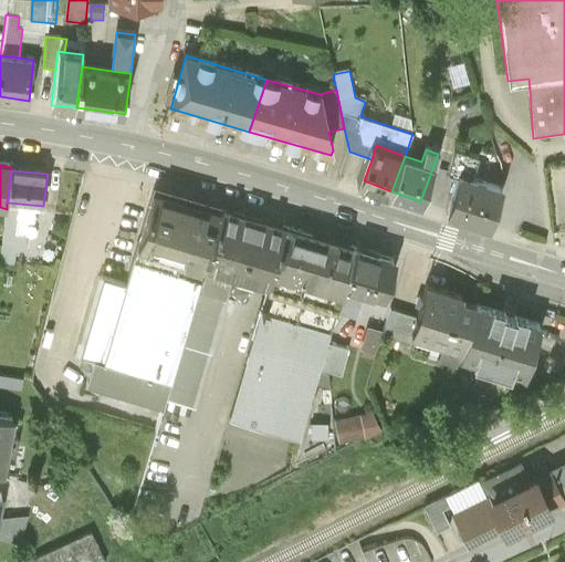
[(459,176),(449,212),(491,225),(501,188),(459,176)]
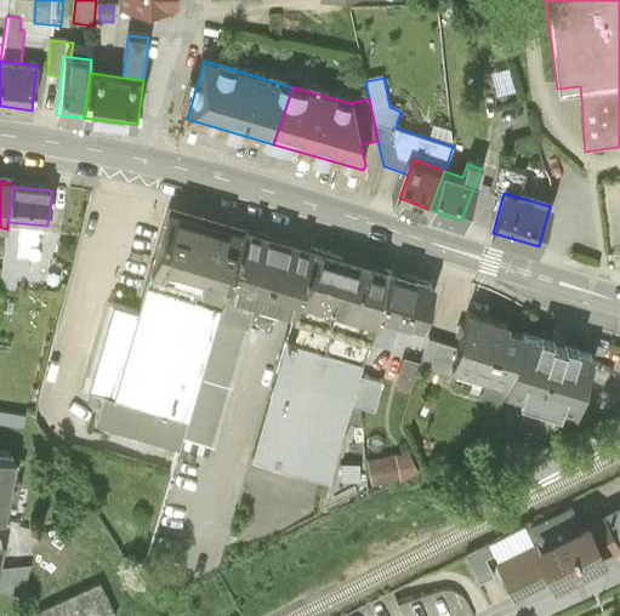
[(169,216),(151,272),(138,315),(113,308),(89,393),(104,398),(97,426),(178,451),(182,440),(219,321),(227,294),(243,237),(169,216)]
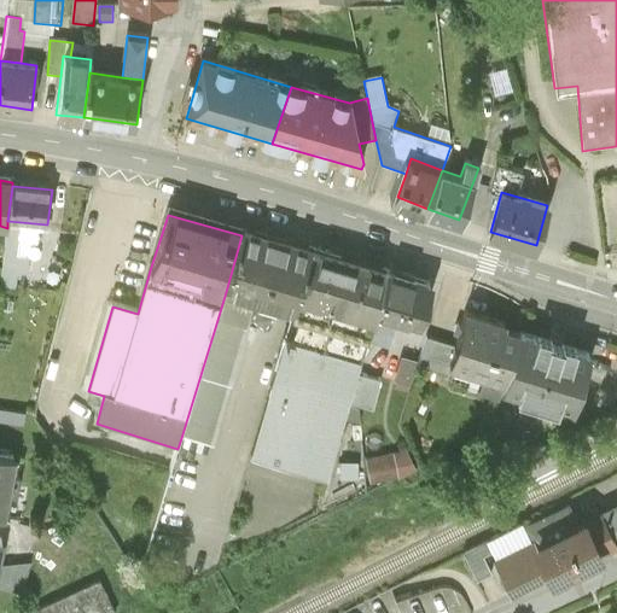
[(295,314),(312,256),(242,235),(226,292),(217,320),(248,330),(256,301),(295,314)]
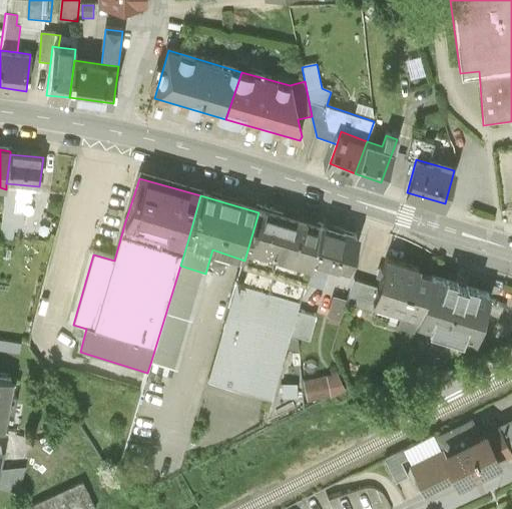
[(260,208),(259,212),(244,261),(209,380),(270,397),(288,336),(295,311),(320,226),(260,208)]
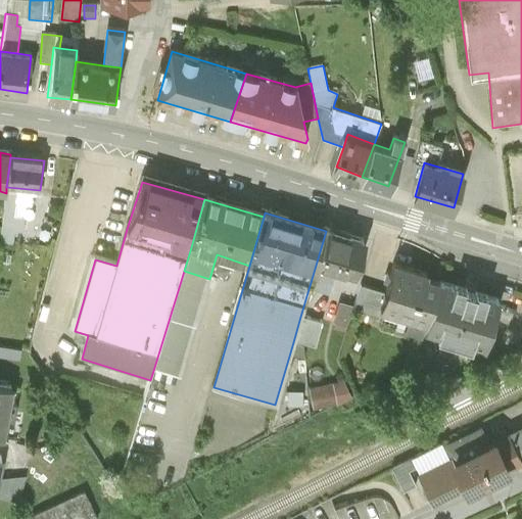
[(365,242),(326,231),(312,282),(328,288),(333,267),(356,274),(365,242)]
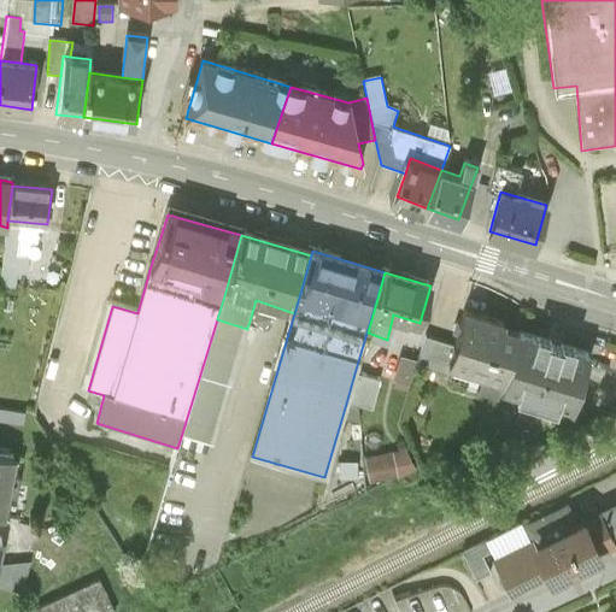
[(456,365),(504,381),(518,334),(503,329),(505,324),(465,312),(456,346),(450,364),(456,365)]
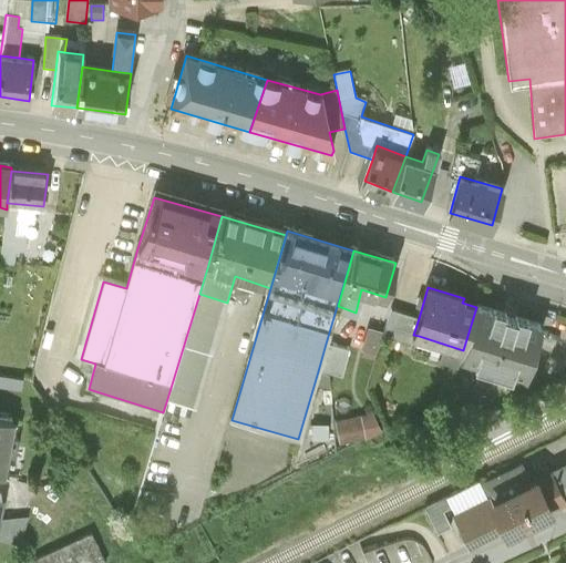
[(196,411),(227,303),(199,294),(166,402),(196,411)]
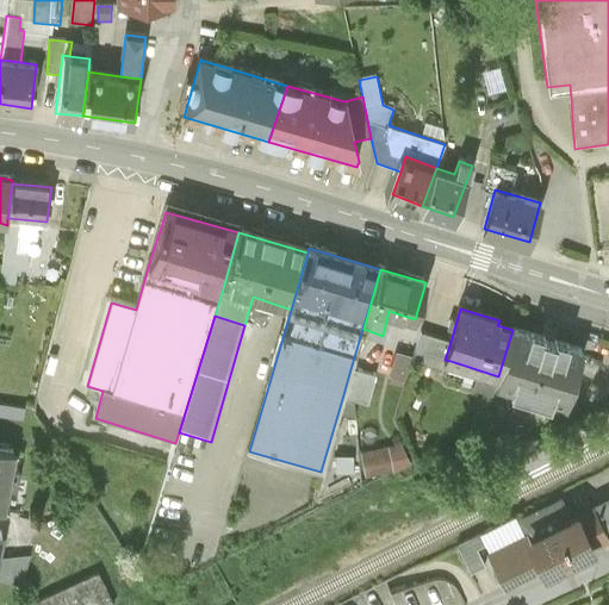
[(529,335),(513,330),(498,376),(496,386),(566,407),(583,351),(566,347),(569,341),(532,329),(529,335)]
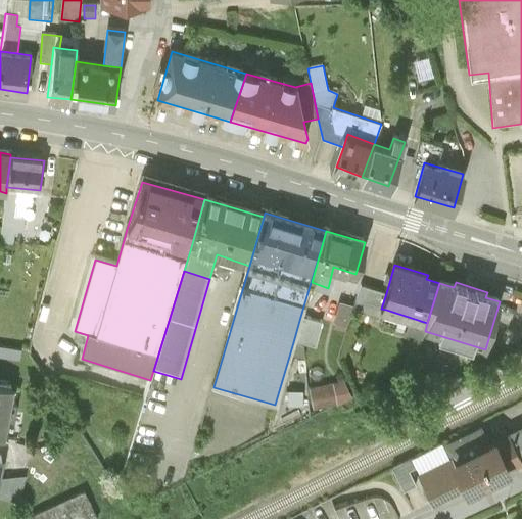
[(386,310),(381,309),(386,293),(362,285),(353,312),(382,321),(386,310)]
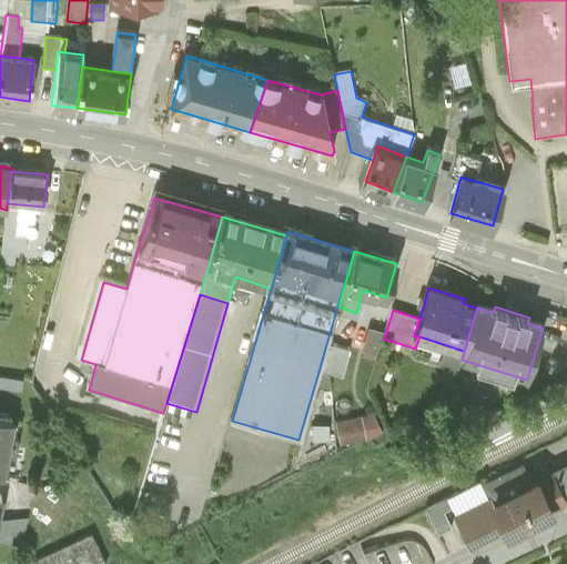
[(371,328),(364,350),(375,352),(382,330),(371,328)]
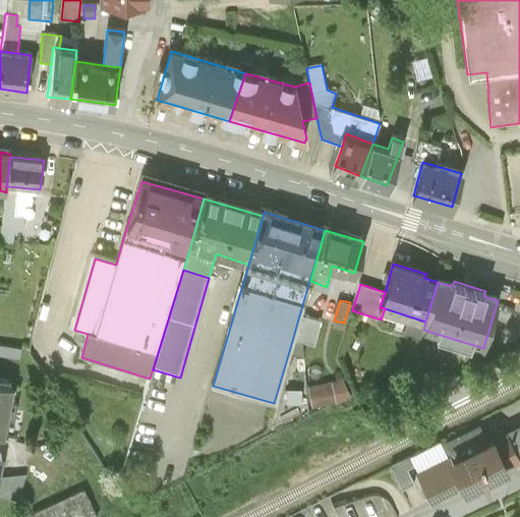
[(321,323),(299,316),(292,341),(314,347),(321,323)]
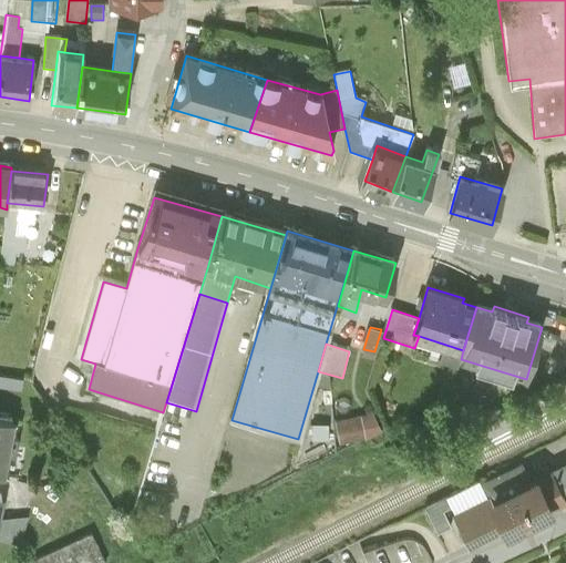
[(372,416),(336,423),(340,447),(368,440),(382,433),(372,416)]
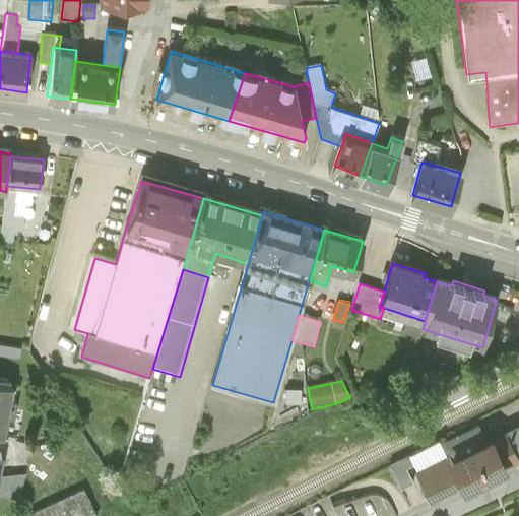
[(0,436),(3,436),(11,387),(0,385),(0,436)]
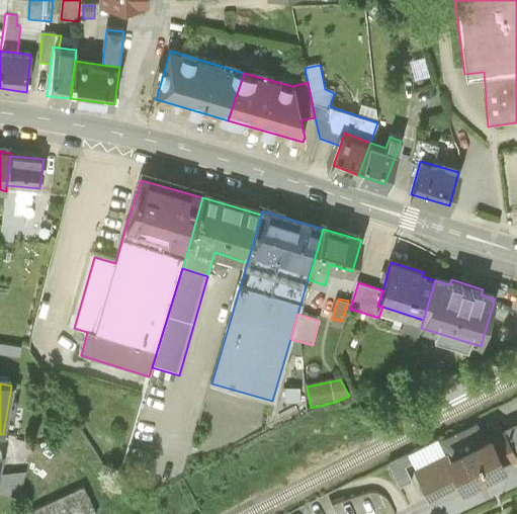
[(418,470),(415,474),(428,499),(458,484),(459,485),(462,483),(463,485),(501,465),(500,463),(516,454),(516,428),(489,442),(489,440),(485,442),(478,427),(443,446),(440,439),(410,454),(418,470)]
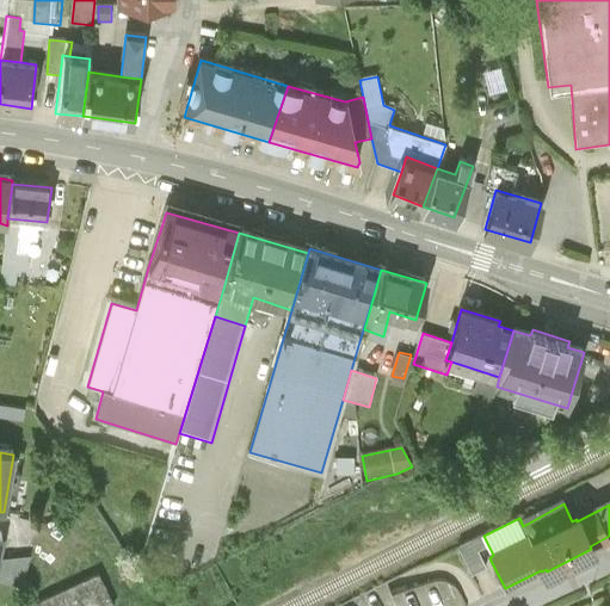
[(28,560),(0,563),(0,581),(22,588),(28,560)]
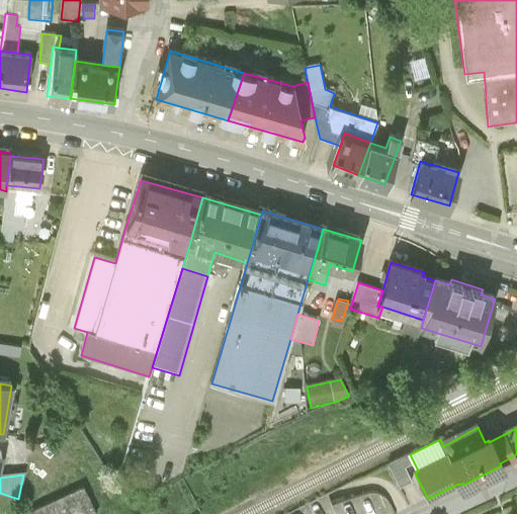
[(81,490),(31,513),(92,513),(81,490)]
